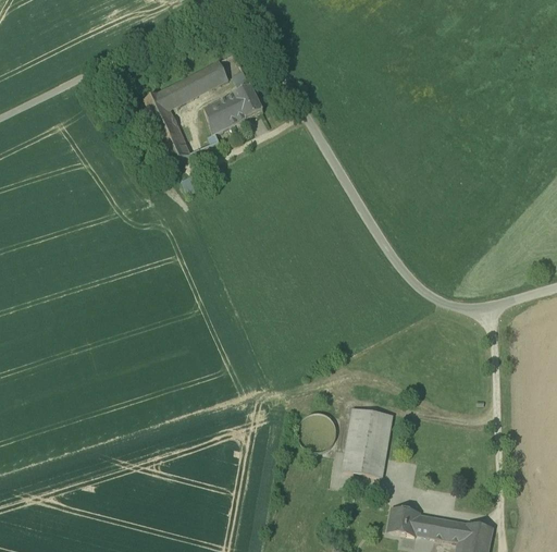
[(151,130),(166,163),(190,152),(170,108),(229,78),(219,60),(138,101),(151,130)]
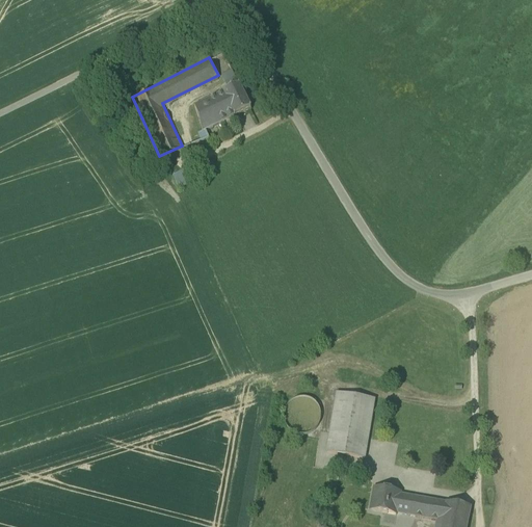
[(222,73),(229,86),(239,81),(232,69),(222,73)]
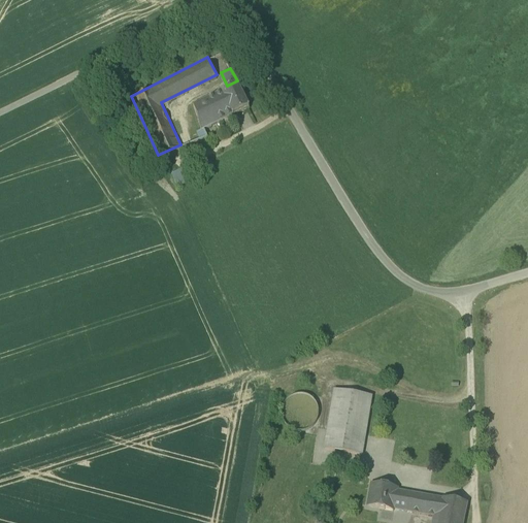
[(227,86),(221,89),(232,111),(249,104),(237,80),(227,86)]
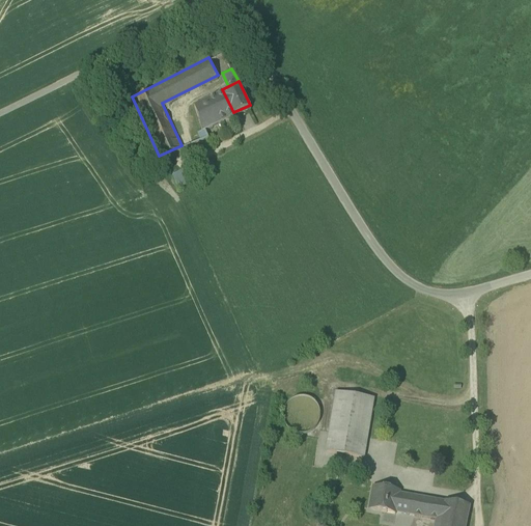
[(194,103),(202,127),(202,128),(204,127),(233,112),(222,89),(194,103)]
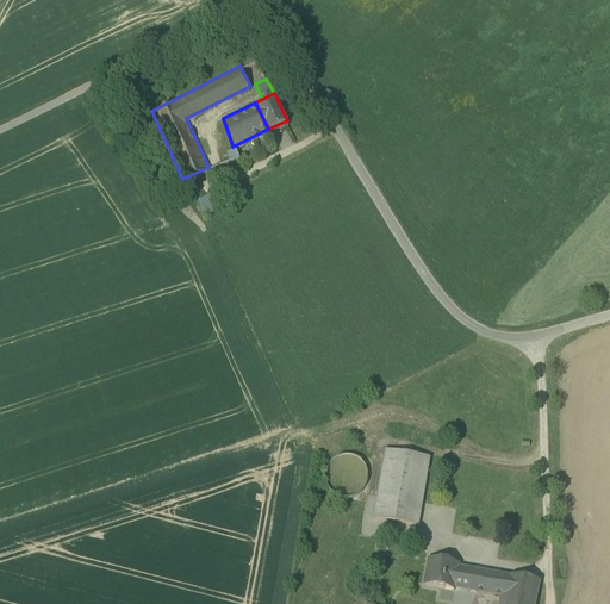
[(240,155),(235,145),(232,147),(232,145),(228,148),(231,157),(240,155)]
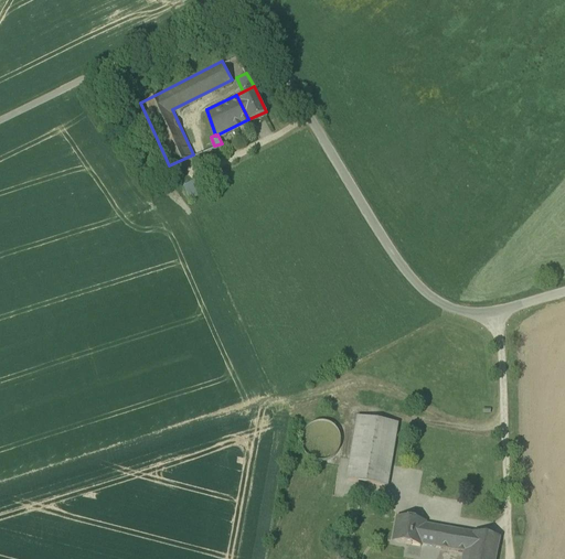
[(184,183),(189,194),(206,185),(202,174),(184,183)]
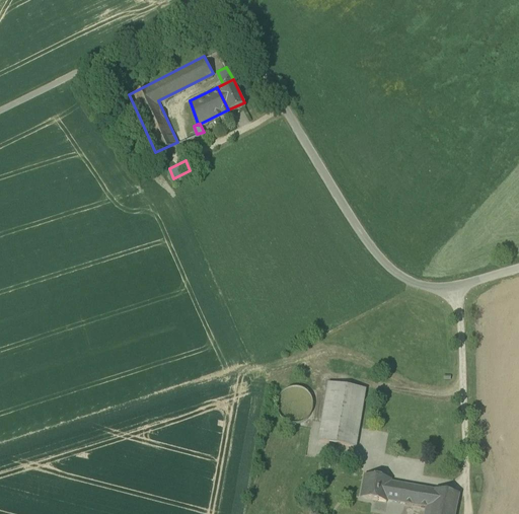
[(318,438),(356,444),(366,386),(327,380),(318,438)]
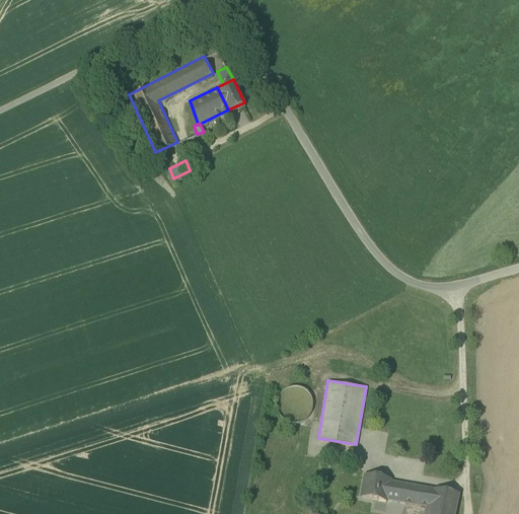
[(311,411),(313,399),(308,389),(298,384),(287,385),(279,393),(277,405),(282,415),(291,420),(303,419),(311,411)]
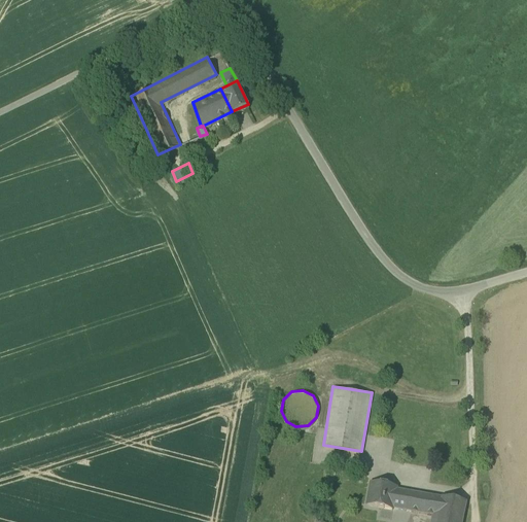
[(405,508),(406,508),(406,507),(406,505),(409,488),(408,488),(408,490),(395,488),(396,484),(371,480),(369,494),(372,495),(370,502),(384,505),(384,502),(392,503),(391,507),(392,507),(392,506),(393,502),(405,505),(405,508)]
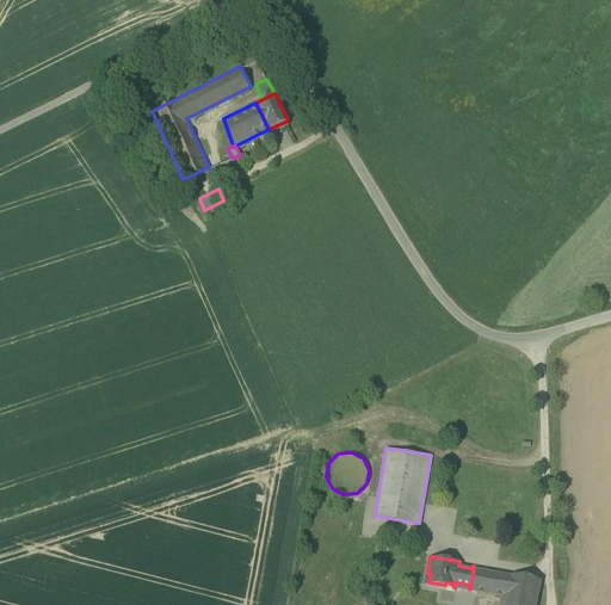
[(507,594),(506,602),(529,604),(535,604),(541,578),(474,566),(470,585),(470,587),(476,588),(507,594)]
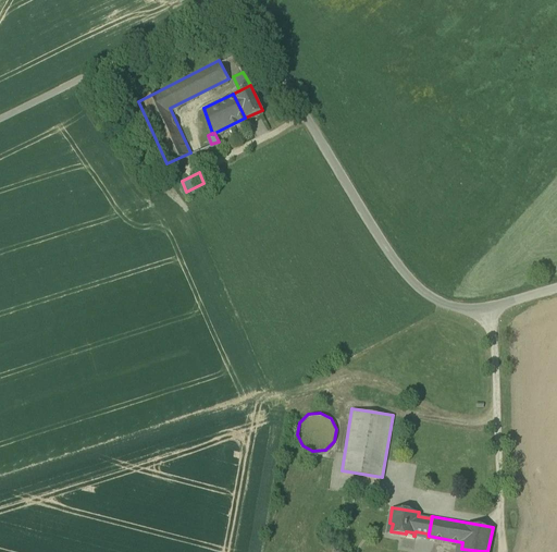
All buildings are outlined.
